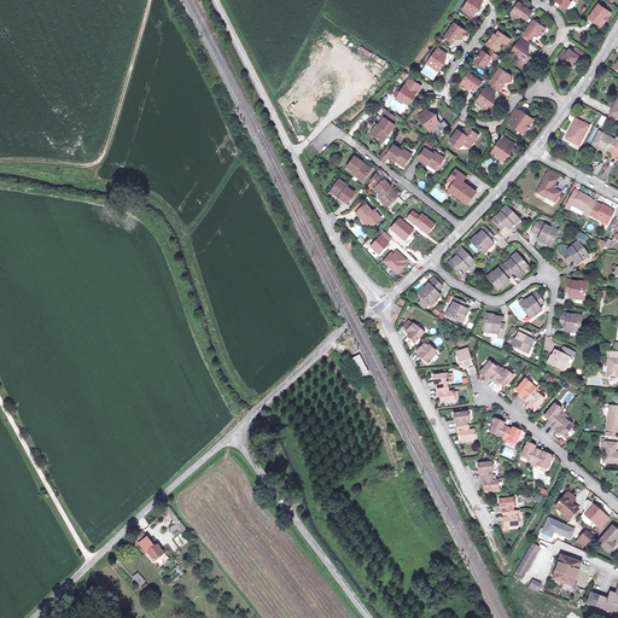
[(482,4),(481,3),(481,0),(470,0),(465,9),(474,16),(482,4)]
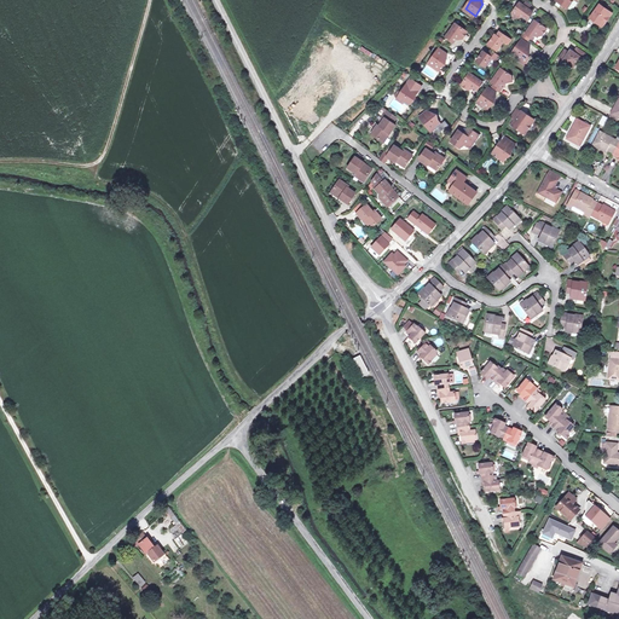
[(534,11),(531,9),(525,5),(521,3),(514,12),(515,18),(521,17),(522,15),(530,19),(534,11)]
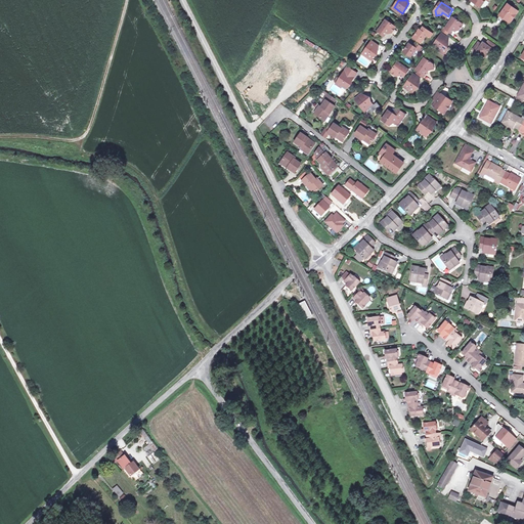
[(508,16),(506,18),(510,22),(518,10),(508,3),(499,14),(504,16),(505,14),(508,16)]
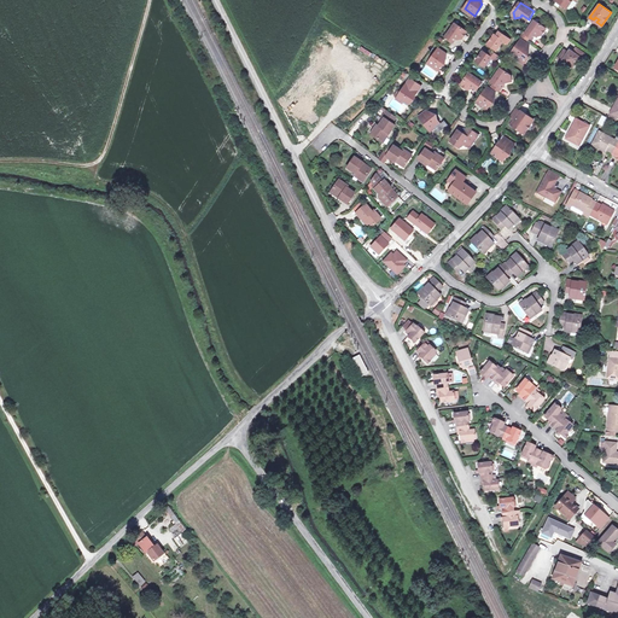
[(547,28),(536,19),(528,33),(526,34),(531,36),(535,39),(538,31),(543,34),(547,28)]
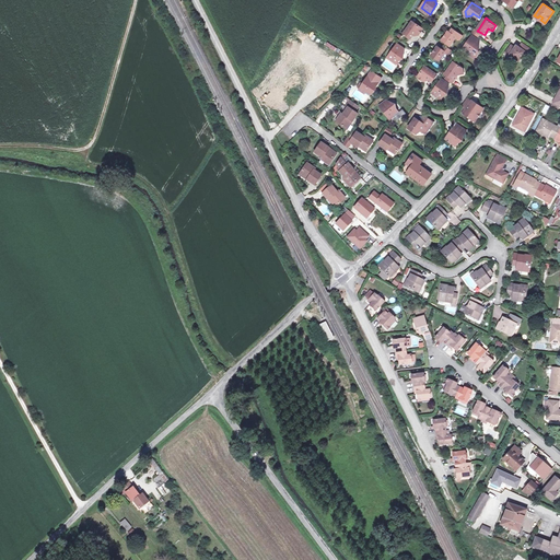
[(413,22),(406,34),(411,37),(415,33),(419,35),(424,28),(413,22)]
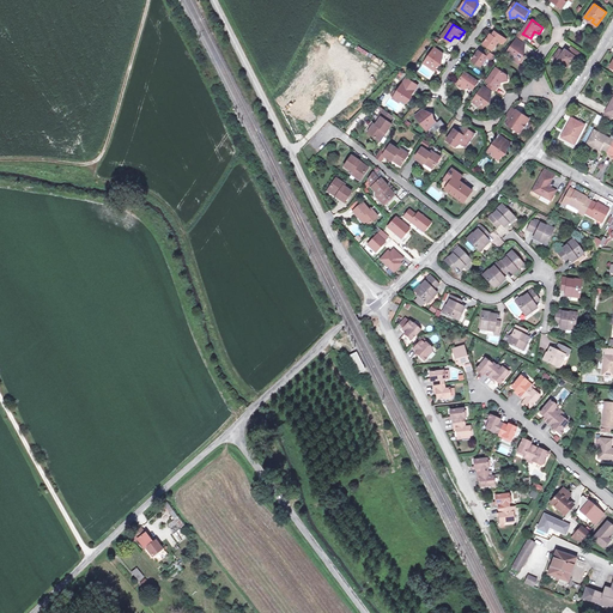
[(508,38),(499,32),(497,37),(493,35),(492,34),(485,43),(493,49),(501,40),(504,43),(508,38)]
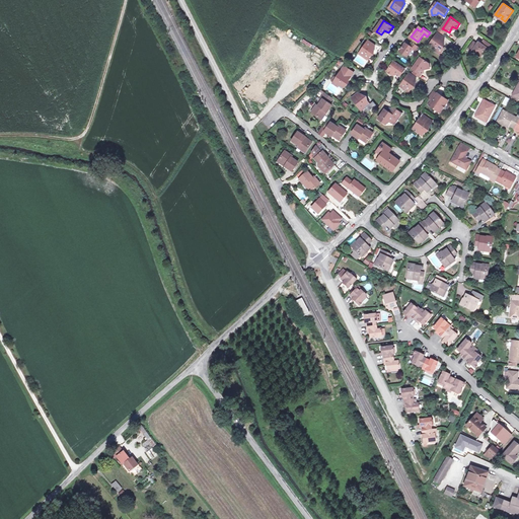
[(443,41),(446,36),(439,32),(430,45),(443,54),(445,51),(445,48),(442,46),(445,42),(443,41)]
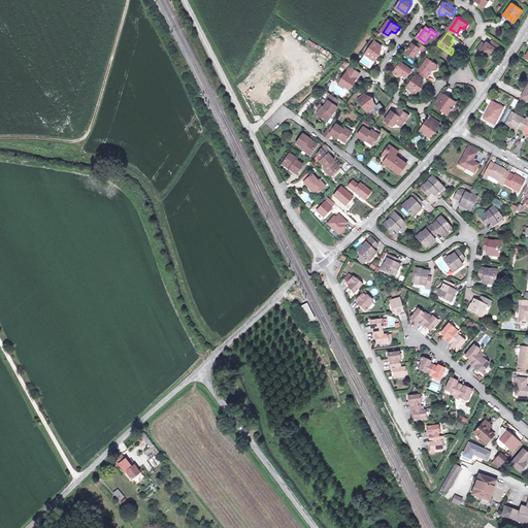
[(479,48),(486,54),(487,53),(488,54),(492,54),(494,51),(495,52),(500,44),(494,39),(491,42),(489,41),(487,43),(484,41),(479,48)]
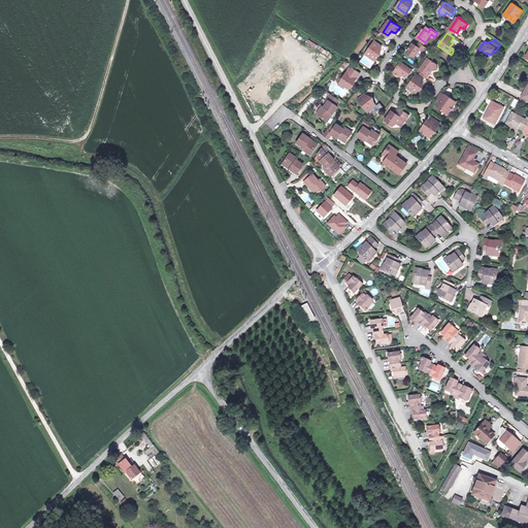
[(383,46),(375,41),(366,55),(375,61),(382,51),(381,50),(383,46)]
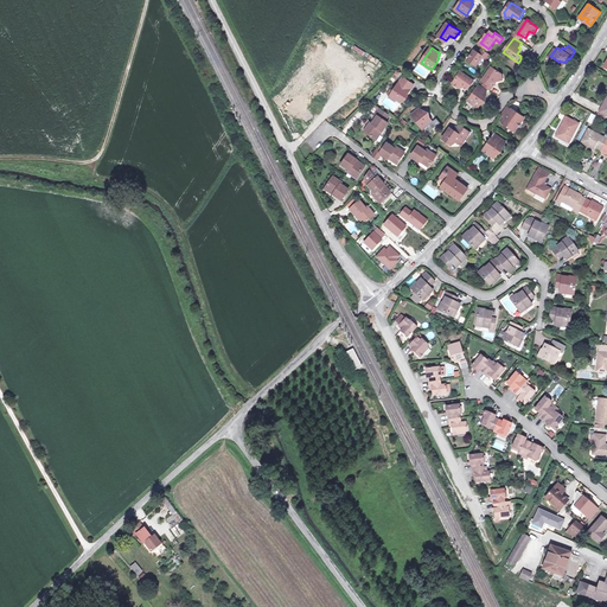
[(470,59),(478,64),(484,56),(489,58),(491,55),(483,49),(480,52),(475,50),(470,59)]
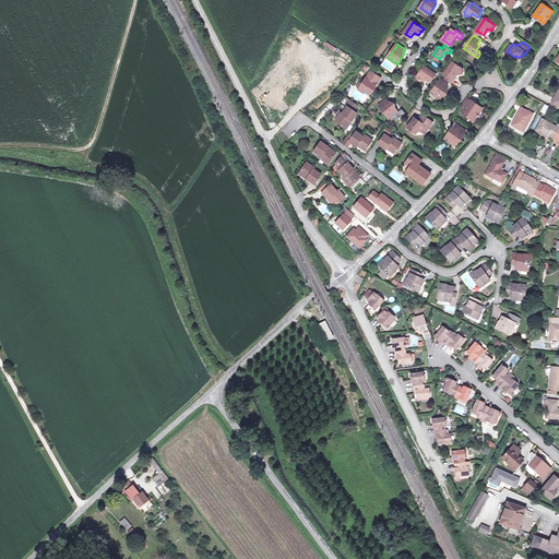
[(445,73),(449,75),(445,79),(453,83),(455,80),(453,78),(458,72),(459,74),(464,73),(463,68),(454,61),(445,73)]
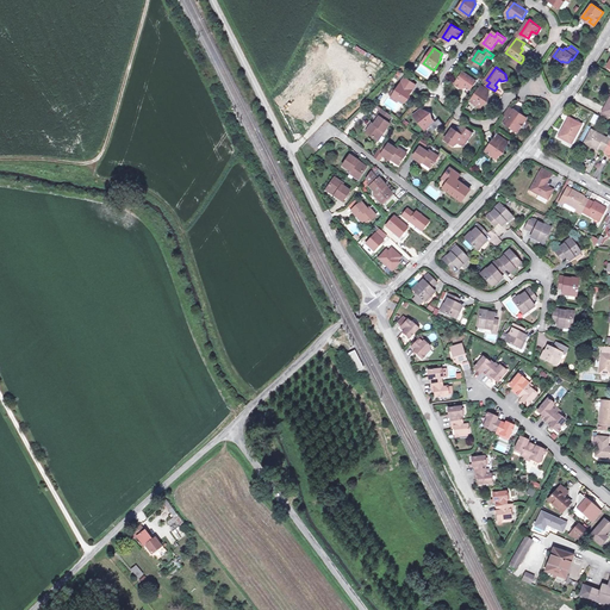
[(477,80),(464,72),(456,83),(462,88),(465,85),(471,88),(477,80)]
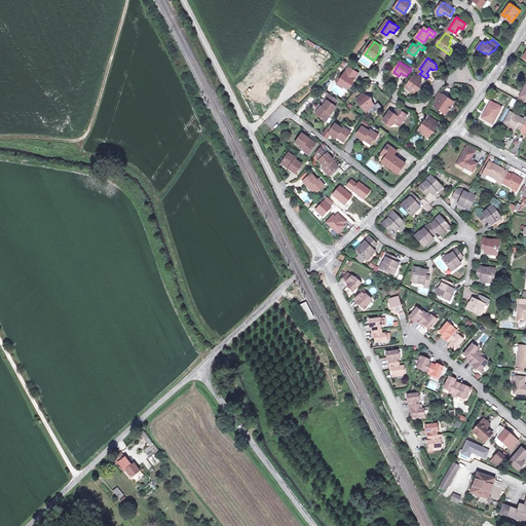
[(338,84),(338,85),(343,88),(345,86),(349,89),(354,81),(350,78),(352,75),(357,78),(360,74),(349,68),(341,80),(339,79),(336,82),(338,84)]
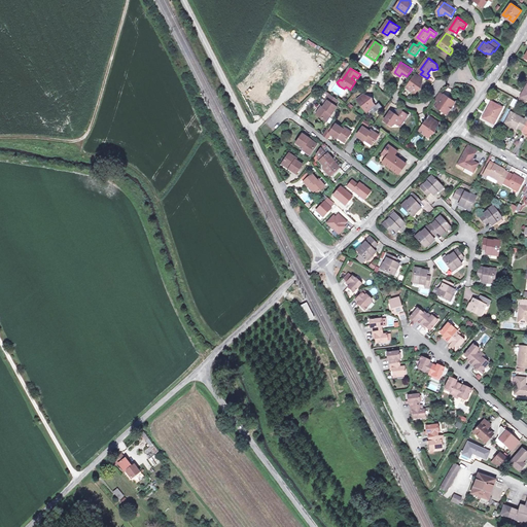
[(423,78),(417,74),(409,86),(417,93),(423,83),(420,82),(423,78)]
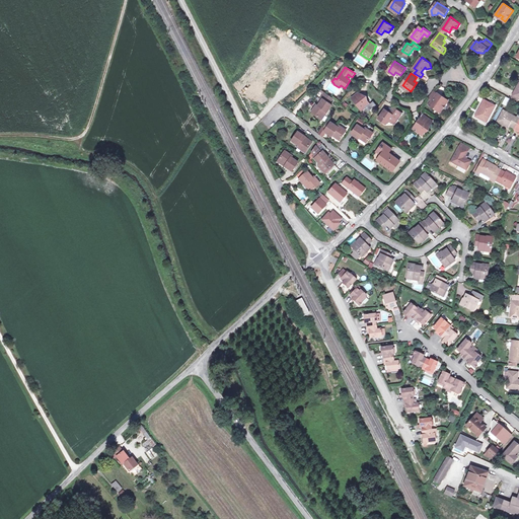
[(434,99),(431,104),(441,113),(449,100),(439,93),(438,93),(435,91),(431,97),(434,99)]
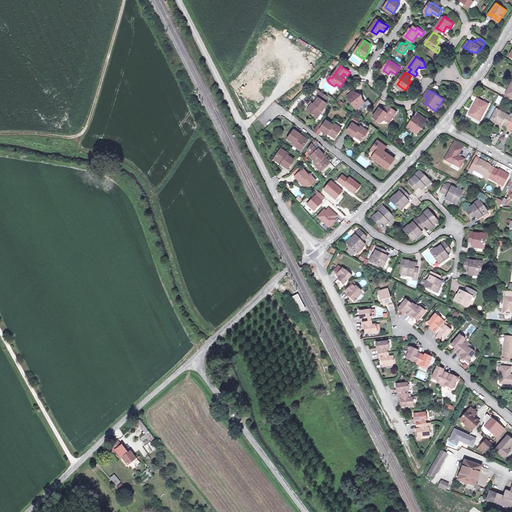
[(313,104),(312,103),(307,111),(316,116),(321,109),(323,110),(327,103),(325,102),(329,97),(321,92),(320,91),(316,96),(318,98),(313,104)]
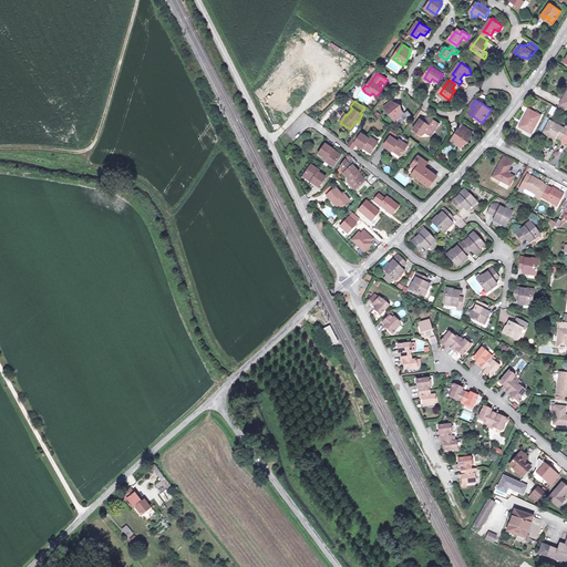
[(404,114),(397,104),(394,105),(392,103),(385,107),(395,122),(404,114)]
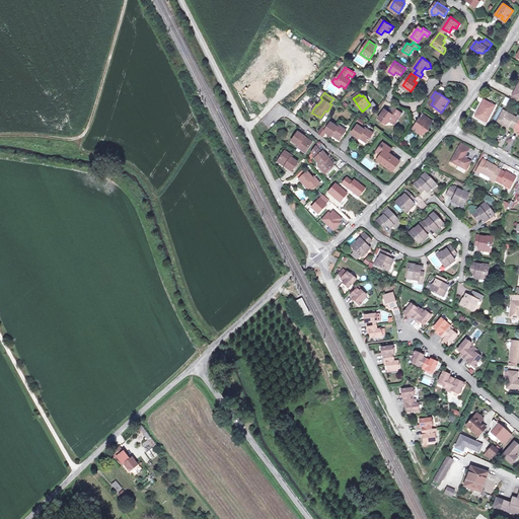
[(474,114),(486,119),(494,102),(483,97),(474,114)]
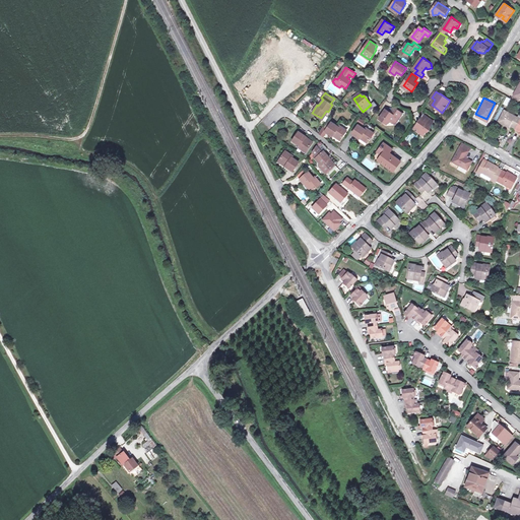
[(404,114),(396,109),(392,114),(391,113),(386,110),(380,119),(388,125),(390,123),(393,122),(394,123),(397,118),(400,119),(404,114)]
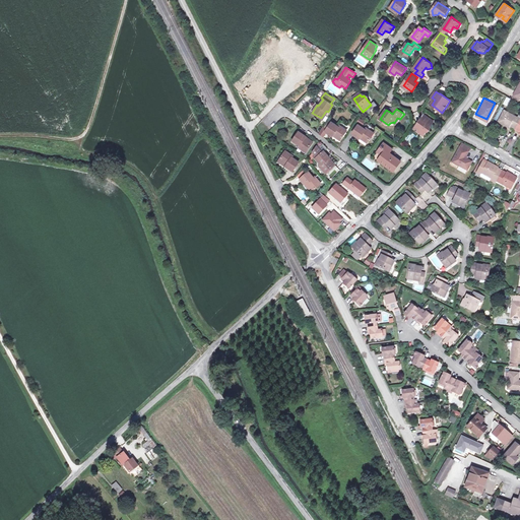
[(509,122),(515,125),(519,117),(503,109),(497,120),(508,126),(509,122)]
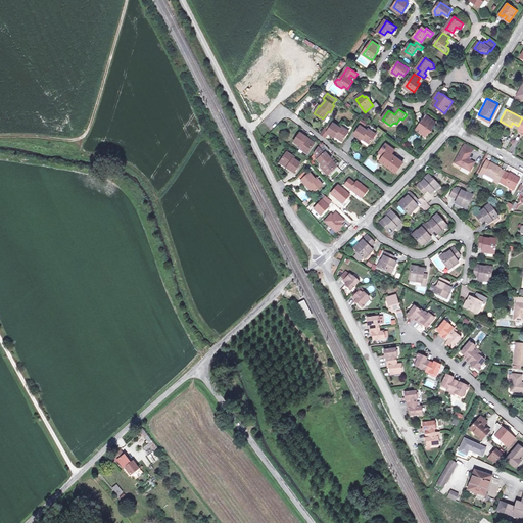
[(426,132),(429,133),(434,126),(433,125),(435,121),(427,115),(418,130),(423,134),(424,132),(426,132)]
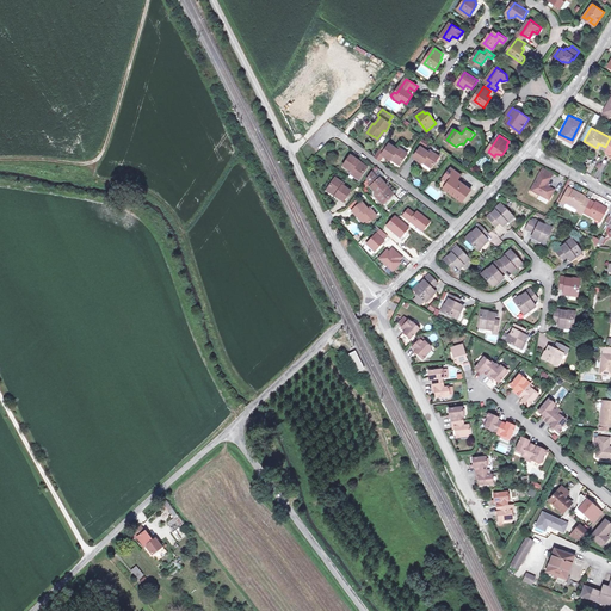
[(401,161),(407,150),(400,146),(399,147),(389,142),(388,144),(386,143),(381,149),(380,148),(375,155),(381,160),(384,154),(392,158),(393,156),(401,161)]
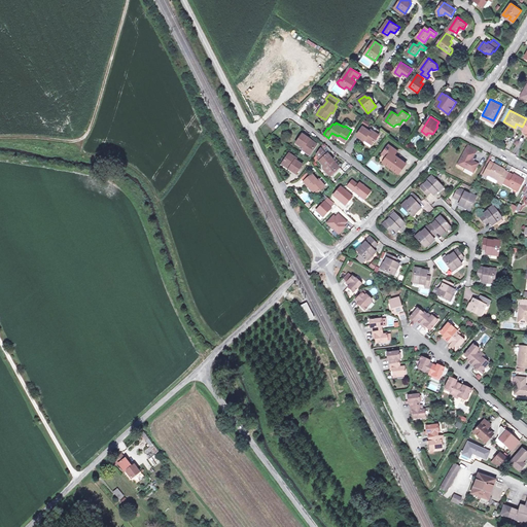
[(374,141),(379,133),(373,127),(371,130),(363,126),(357,134),(364,139),(366,137),(374,141)]
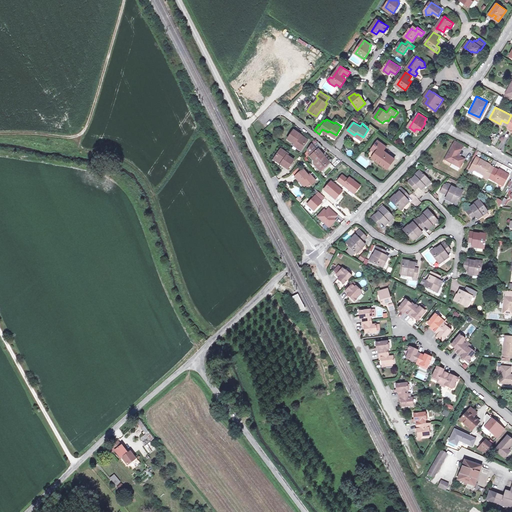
[(293,145),(300,150),(306,140),(299,136),(300,134),(293,129),(287,138),(294,143),(293,145)]
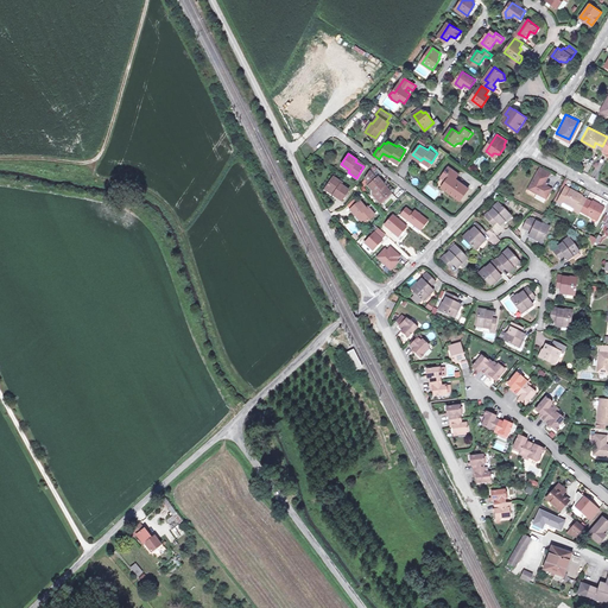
[(466,197),(473,187),(460,178),(462,175),(451,166),(444,178),(449,182),(448,185),(466,197)]
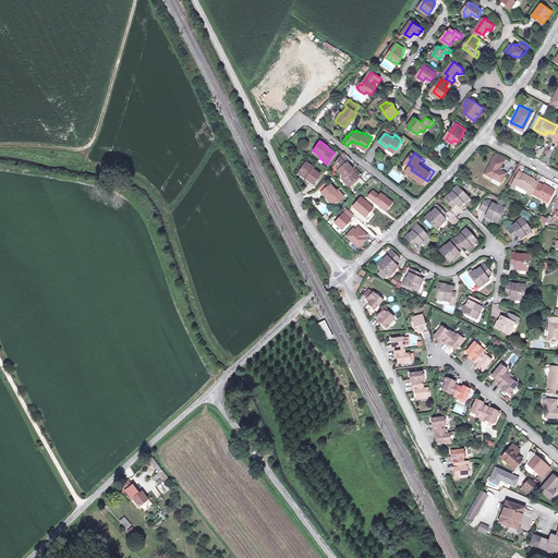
[(334,164),(344,176),(343,177),(350,184),(359,177),(352,169),(353,168),(348,161),(347,162),(339,154),(334,164)]
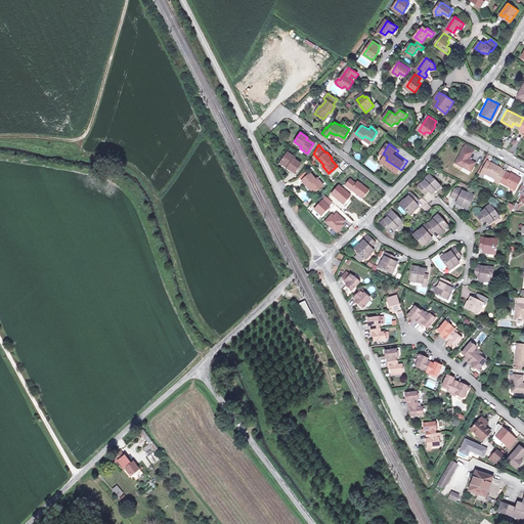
[(467,159),(472,148),(464,144),(453,162),(469,171),(473,162),(467,159)]
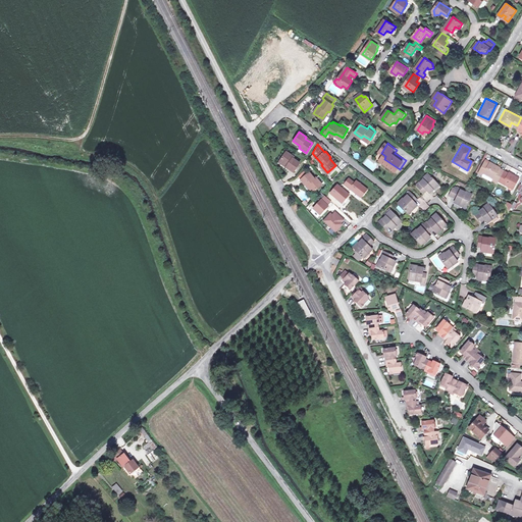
[(293,173),(299,164),(292,160),(293,158),(285,153),(280,161),(286,166),(285,168),(293,173)]
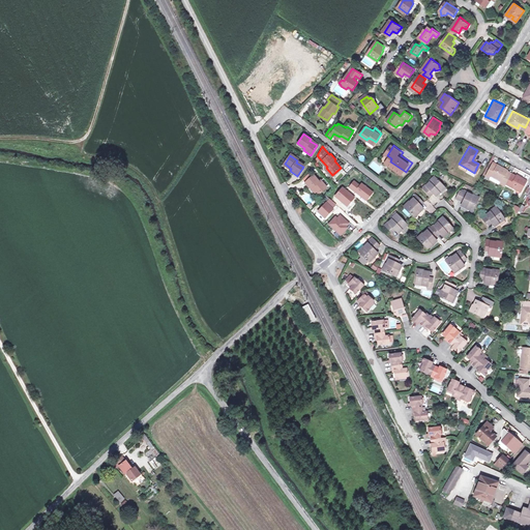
[(504,186),(505,183),(508,177),(503,174),(505,170),(495,164),(494,167),(490,165),(483,175),(489,178),(490,175),(503,182),(502,185),(504,186)]
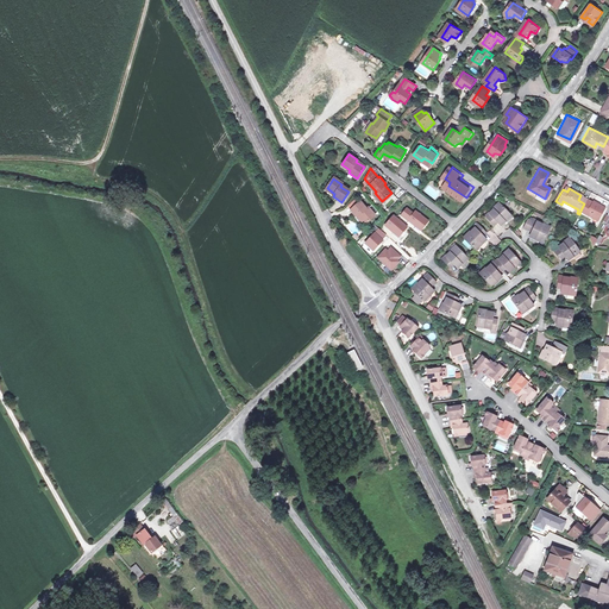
[(366,223),(377,213),(370,206),(368,207),(362,200),(351,208),(358,217),(360,214),(366,223)]
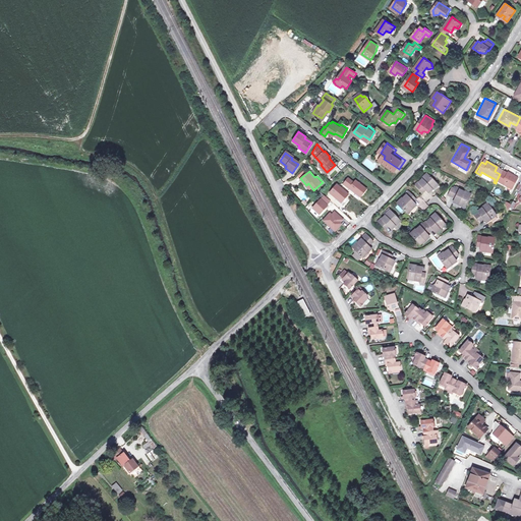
[(420,188),(423,185),(426,188),(428,190),(432,186),(431,186),(437,181),(426,171),(421,177),(422,177),(418,181),(417,180),(415,182),(420,188)]
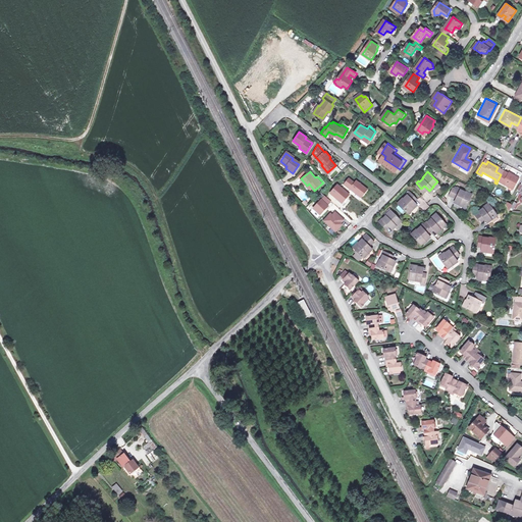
[(481,175),(480,176),(490,181),(490,180),(494,183),(496,179),(482,172),(481,175)]
